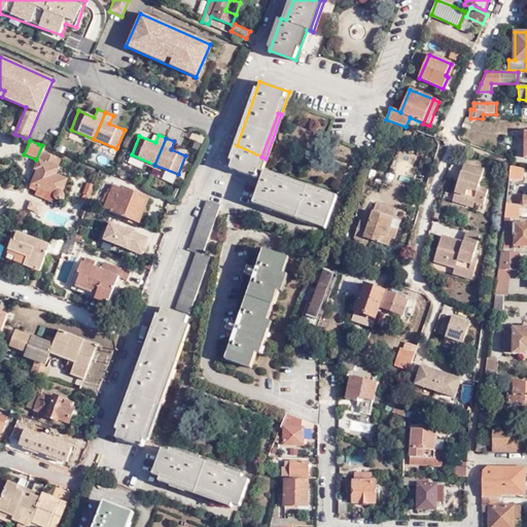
[(42,145),(36,160),(39,161),(35,169),(38,170),(32,184),(57,195),(57,196),(58,197),(59,198),(60,199),(61,200),(62,200),(64,199),(65,199),(66,198),(66,197),(67,196),(67,195),(67,192),(66,191),(66,190),(65,189),(66,186),(62,184),(64,178),(57,175),(60,167),(58,167),(61,160),(42,152),(44,146),(42,145)]
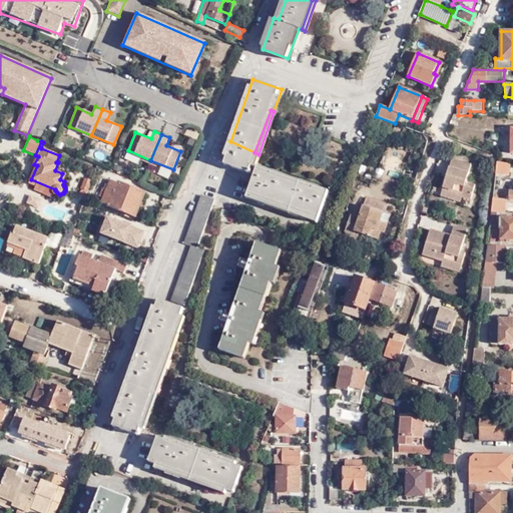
[(222,164),(247,173),(254,152),(230,141),(222,164)]
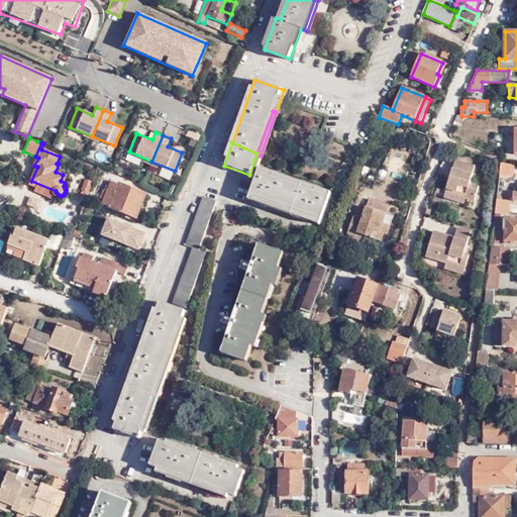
[(386,144),(373,195),(399,202),(412,150),(386,144)]
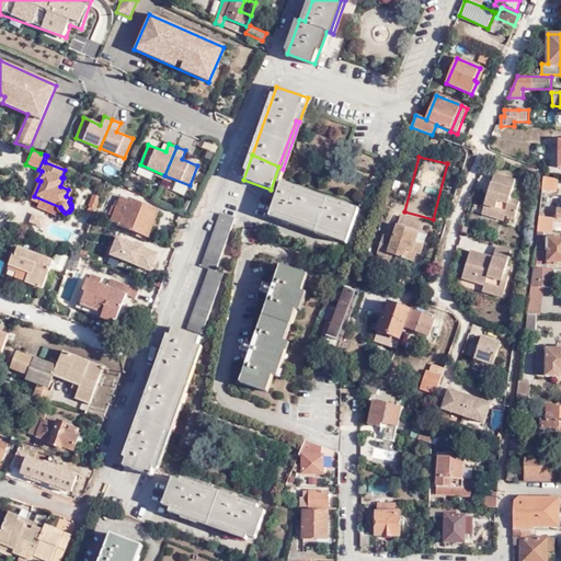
[(283,169),(278,167),(271,190),(275,191),(283,169)]
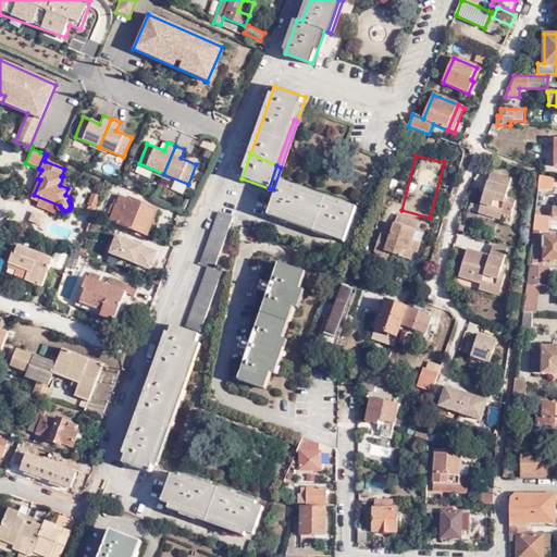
[(492,211),(503,214),(511,218),(517,202),(507,199),(512,181),(492,174),(489,184),(493,186),(492,190),(487,189),(483,205),(493,207),(492,211)]
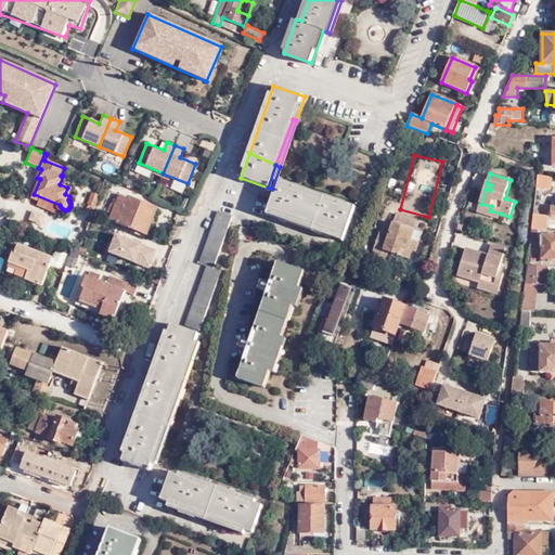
[(539,176),(537,190),(551,191),(553,177),(539,176)]
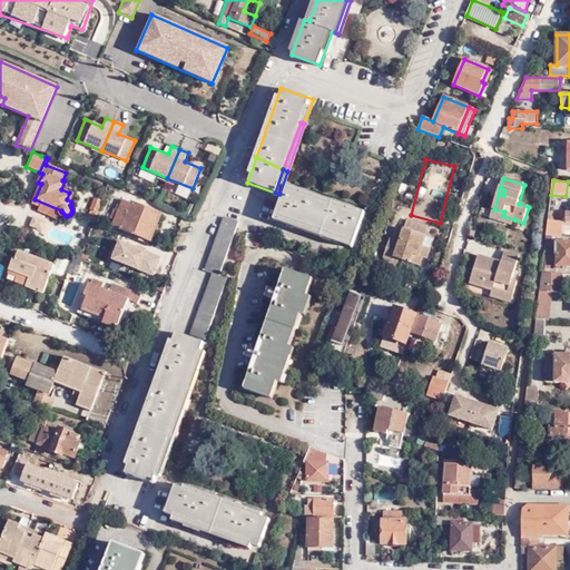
[(284,186),(283,189),(314,199),(316,196),(284,186)]
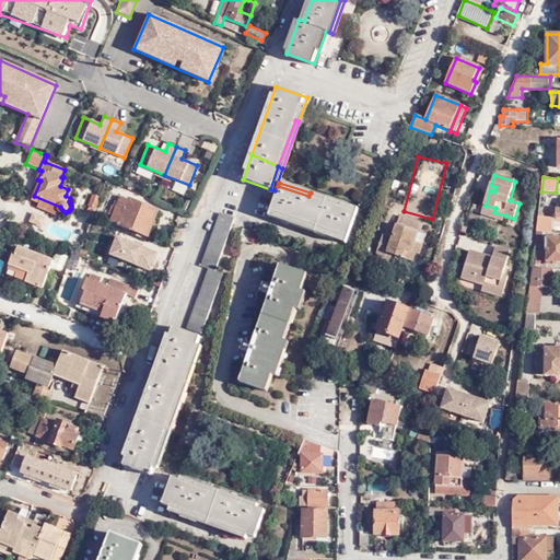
[(278,186),(269,213),(293,221),(308,196),(278,186)]
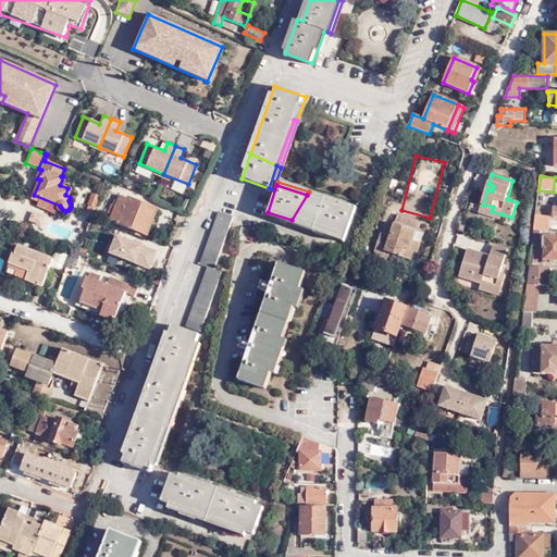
[(356,208),(309,192),(307,195),(356,211),(356,208)]
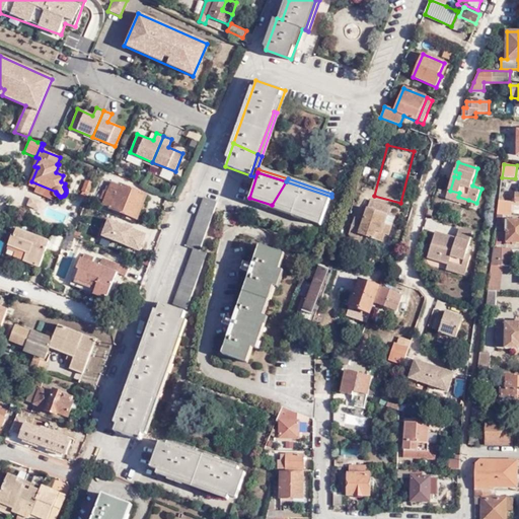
[(86,180),(82,191),(88,193),(92,182),(86,180)]
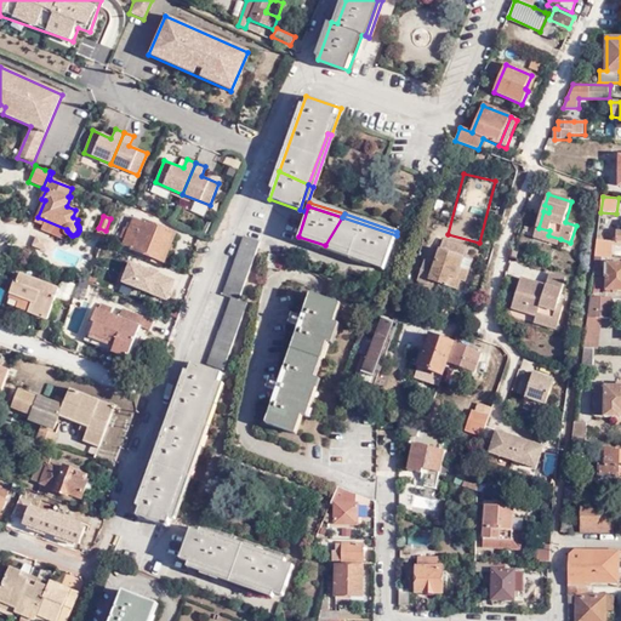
[(397,235),(342,217),(325,245),(386,266),(397,235)]
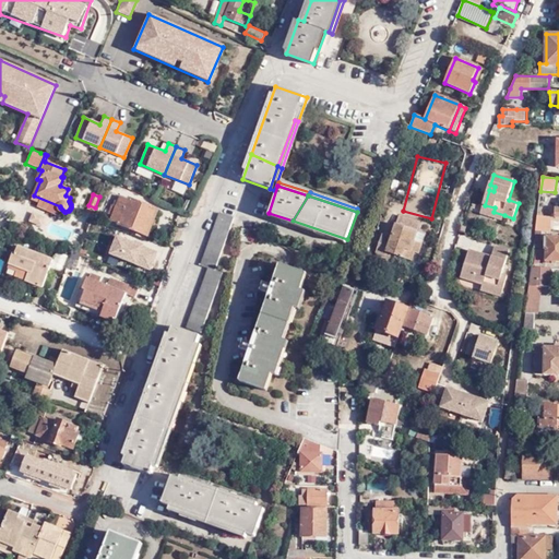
[(114,215),(111,221),(147,235),(157,210),(130,199),(130,200),(120,197),(117,206),(114,205),(110,214),(114,215)]
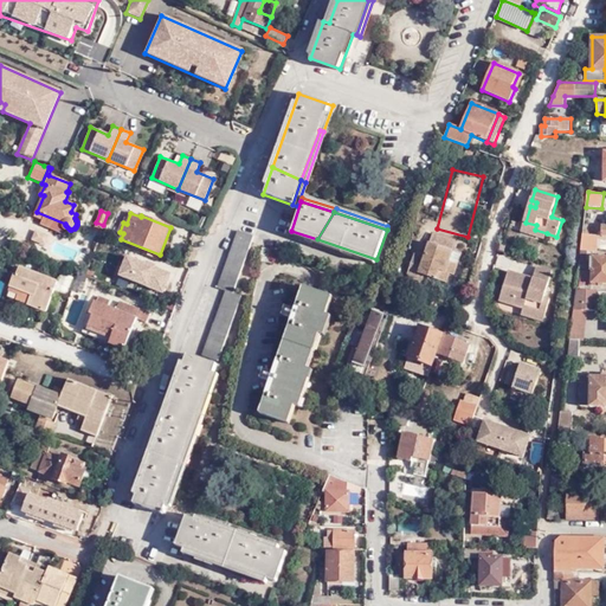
[(546,239),(547,233),(535,230),(536,225),(526,223),(522,232),(546,239)]
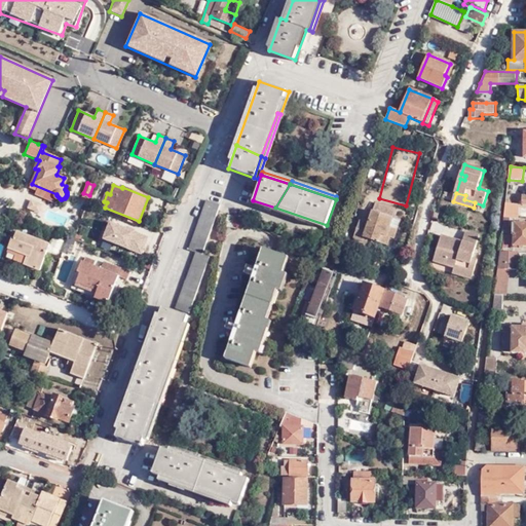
[(273,212),(275,208),(253,200),(252,204),(273,212)]
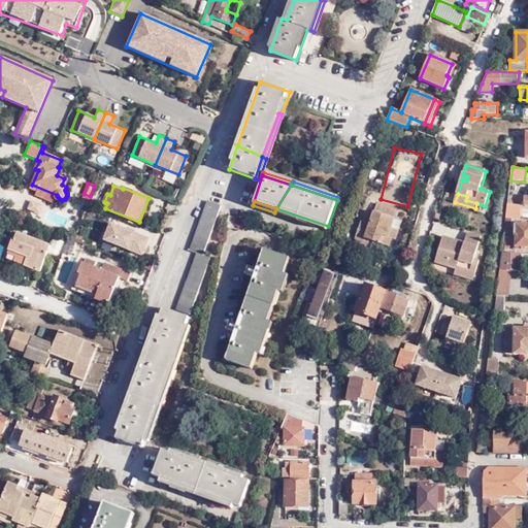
[(196,254),(176,309),(190,315),(210,259),(203,256),(221,208),(207,203),(190,251),(196,254)]
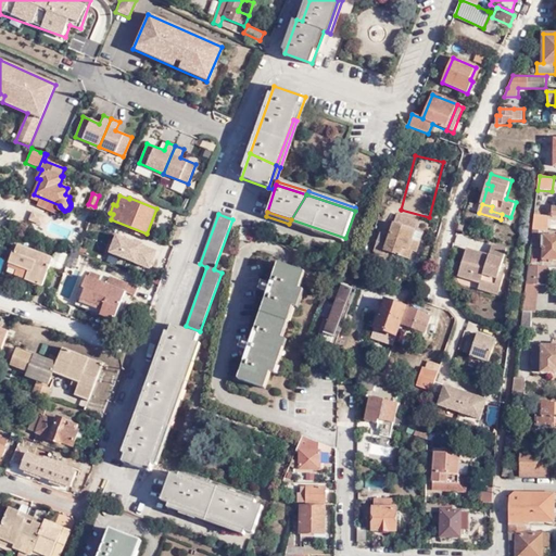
[(384,255),(386,252),(411,261),(413,252),(417,253),(420,243),(413,240),(419,220),(397,214),(390,236),(380,232),(375,252),(384,255)]
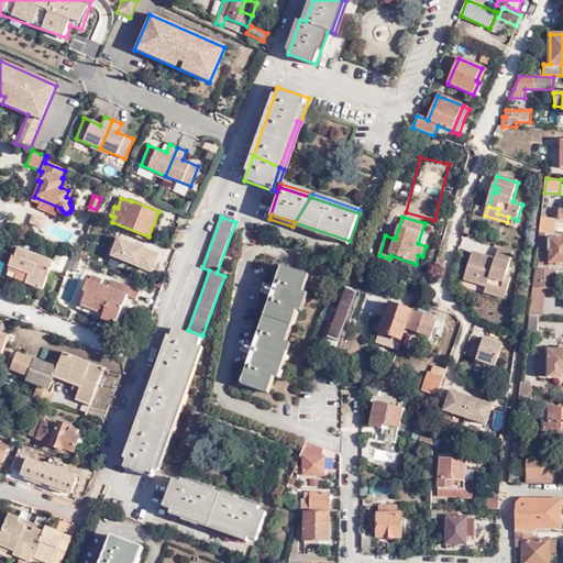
[(541,233),(548,234),(555,234),(556,219),(542,218),(541,233)]
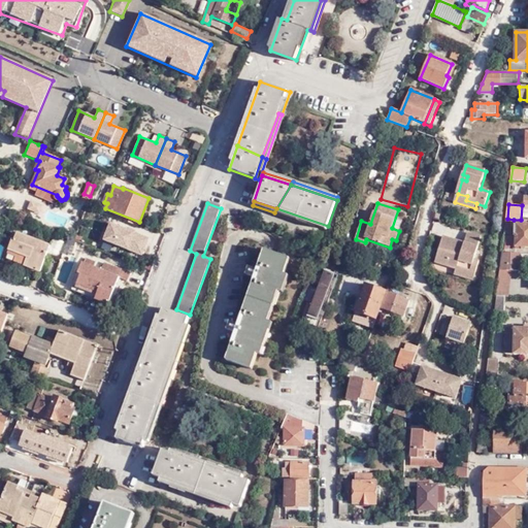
[(326,231),(328,226),(276,208),(274,212),(326,231)]
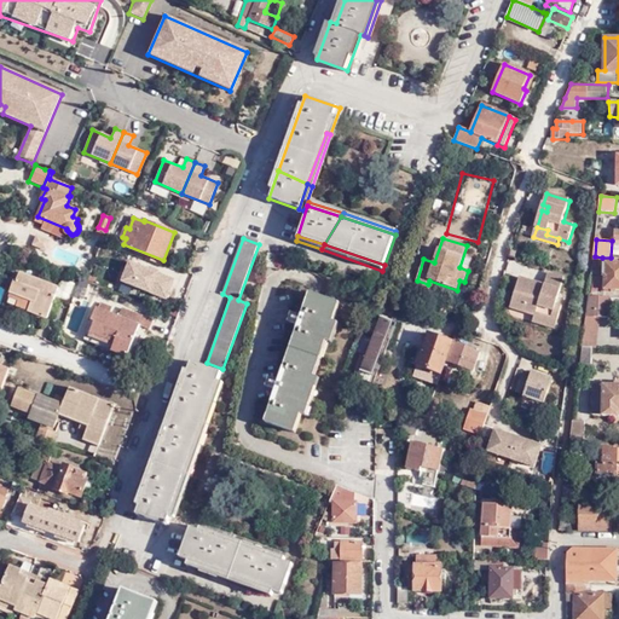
[(275,270),(279,258),(270,255),(266,267),(275,270)]
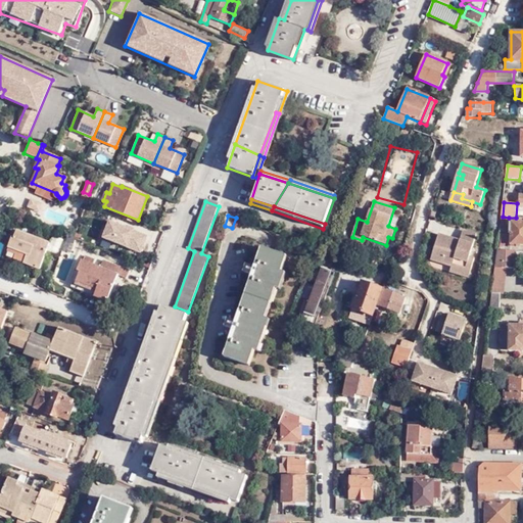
[(130,247),(137,227),(110,218),(103,237),(130,247)]
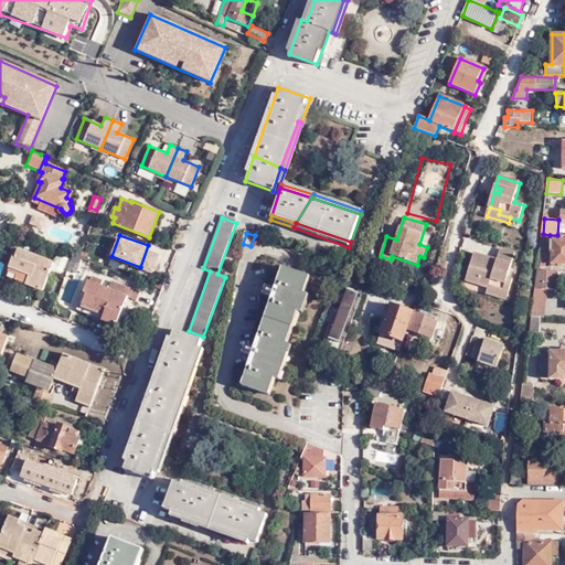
[(427,247),(429,237),(423,235),(419,244),(427,247)]
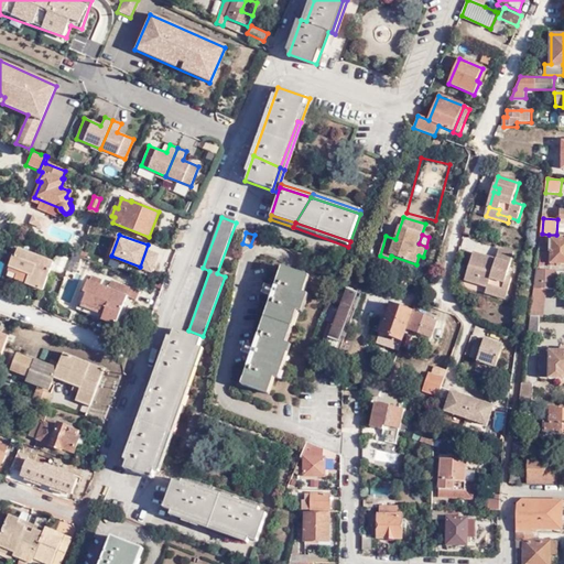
[(563,240),(554,240),(552,262),(563,262),(563,240)]
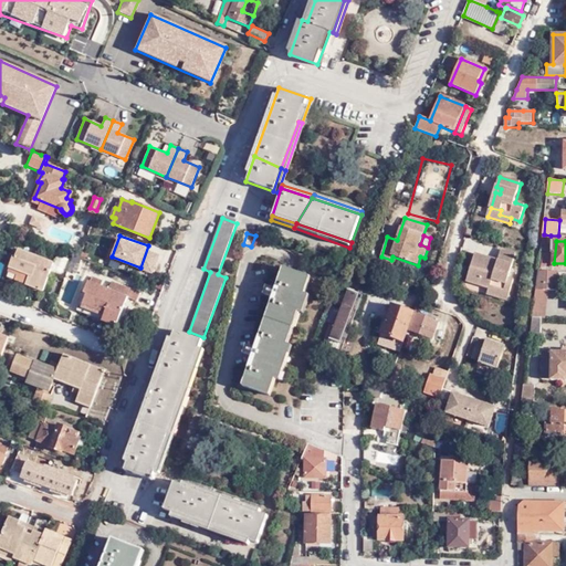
[(148,248),(140,266),(154,272),(161,253),(148,248)]
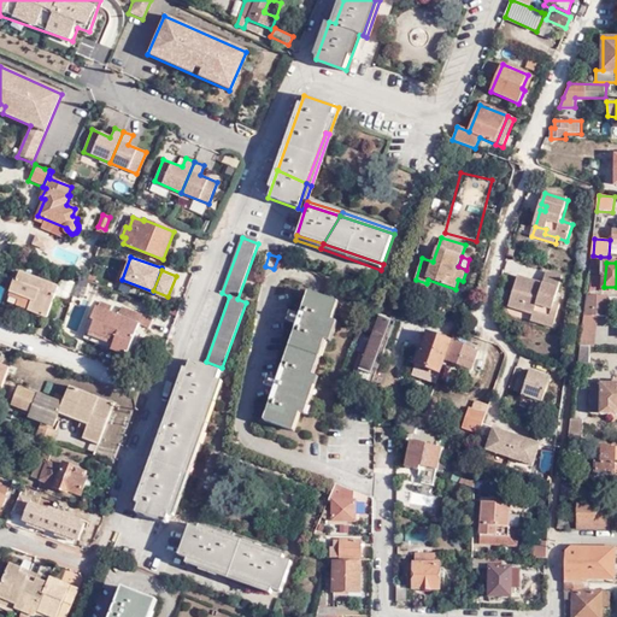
[(510,306),(534,315),(535,315),(536,312),(557,319),(562,306),(556,304),(563,277),(547,272),(544,283),(541,289),(536,288),(538,282),(519,276),(510,306)]
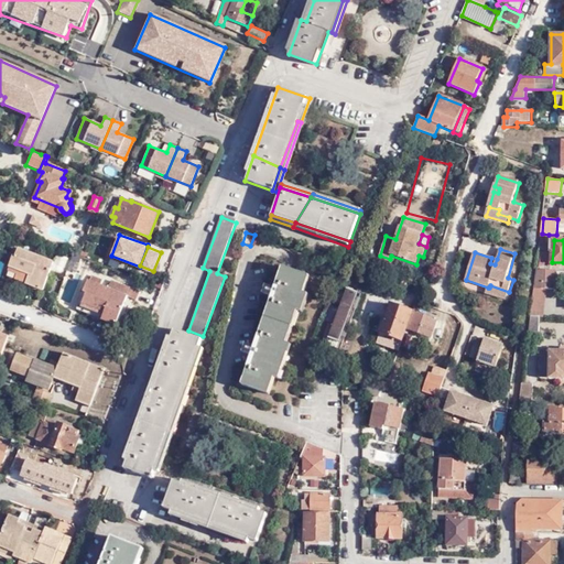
[(53,266),(18,251),(14,261),(11,260),(6,275),(25,283),(24,285),(42,293),(53,266)]
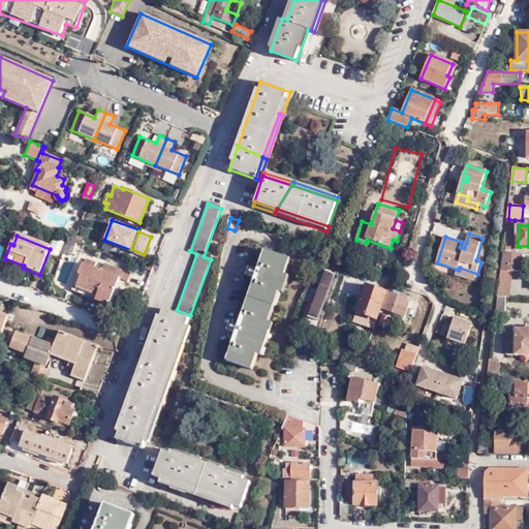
[(277,291),(281,275),(286,258),(262,251),(257,268),(260,269),(256,284),(252,282),(242,315),(246,316),(236,346),(232,345),(227,362),(227,363),(251,370),(256,354),(266,322),(277,291)]
